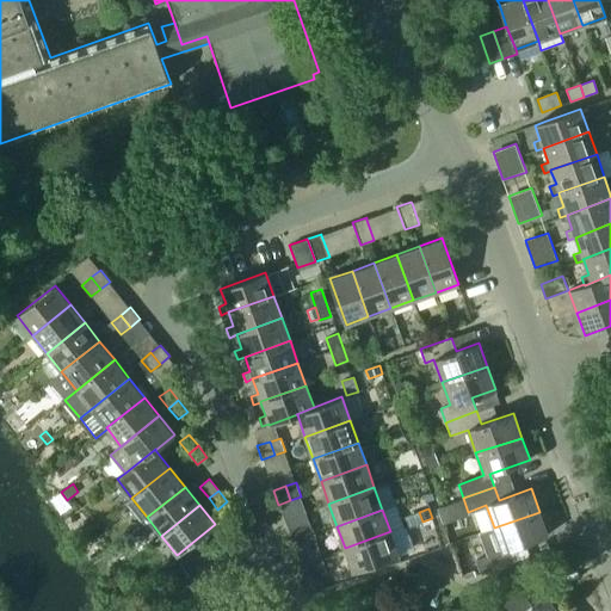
[(548,535),(539,512),(494,528),(501,550),(476,560),(481,574),(512,562),(507,549),(548,535)]
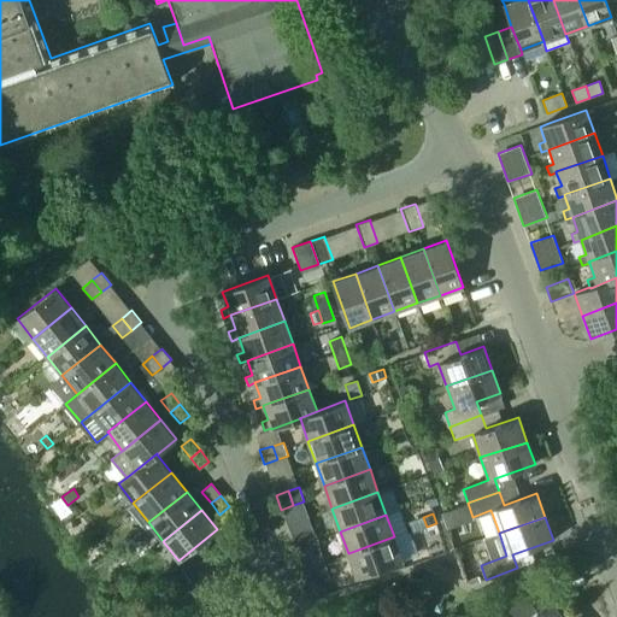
[(305,536),(310,550),(321,546),(315,533),(305,536)]
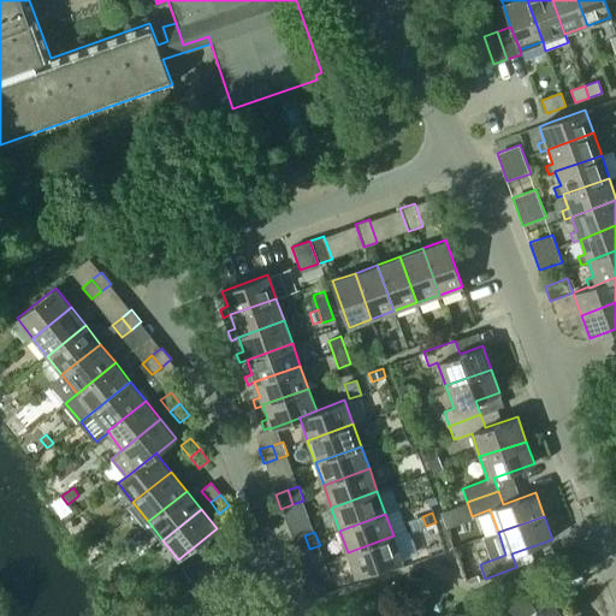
[(304,535),(294,539),(291,539),(296,554),(309,549),(304,535)]
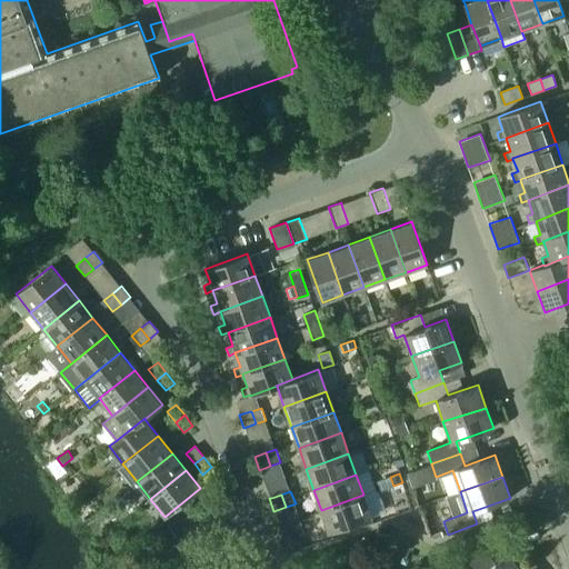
[(371,517),(363,495),(321,510),(329,532),(371,517)]
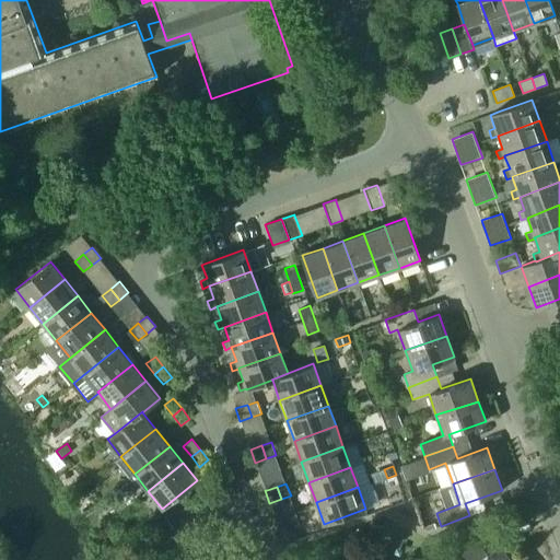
[(291,528),(280,532),(284,545),(295,540),(291,528)]
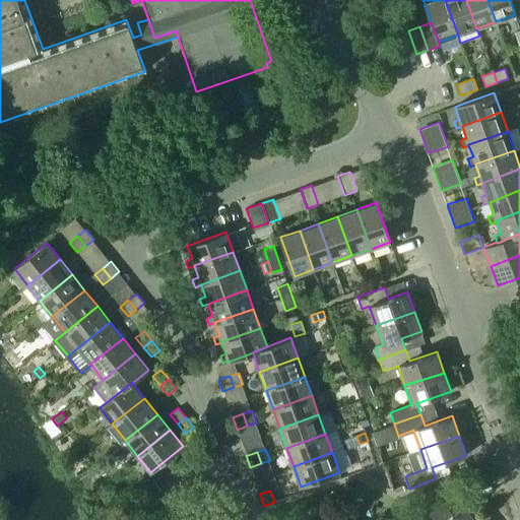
[(475,519),(464,506),(445,519),(475,519)]
